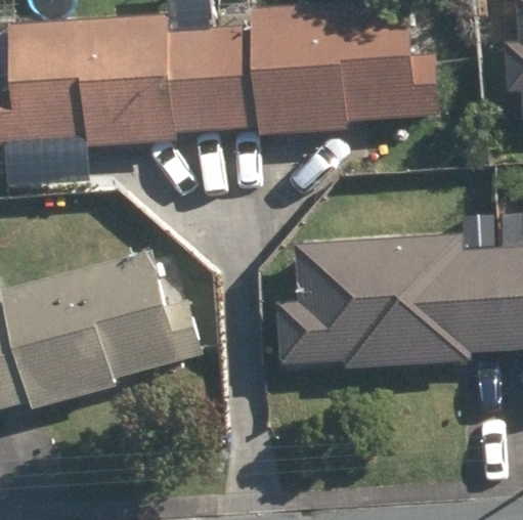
[(176,131),(214,131),(207,0),(167,0),(168,13),(6,22),(9,83),(0,83),(0,142),(88,139),(88,145),(177,140),(176,131)]
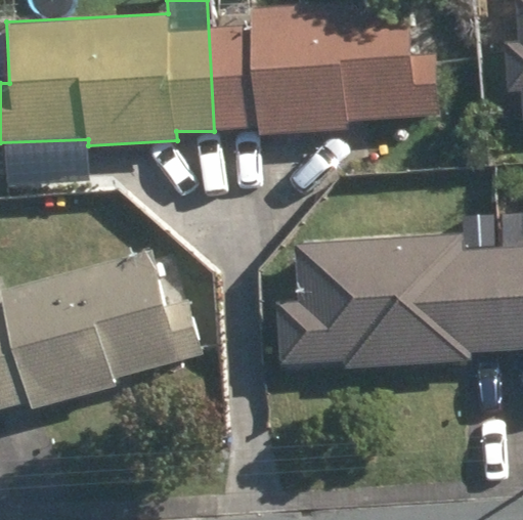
[(250,27),(212,29),(214,131),(259,128),(260,134),(349,130),(348,119),(440,115),(435,5),(410,6),(409,0),(389,0),(249,7),(250,27)]
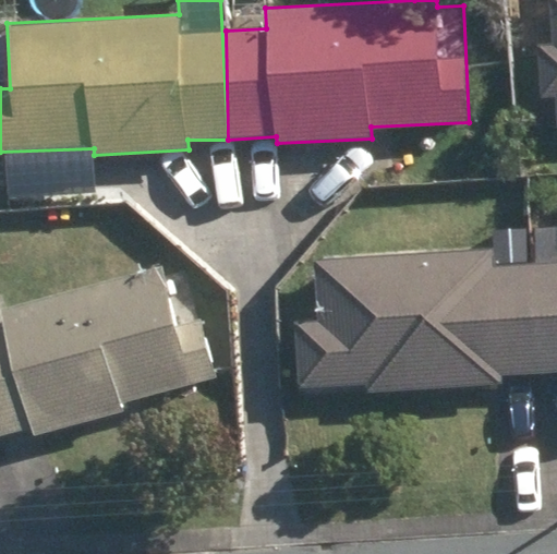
[(556,94),(556,0),(547,0),(549,45),(536,46),(539,96),(556,94)]
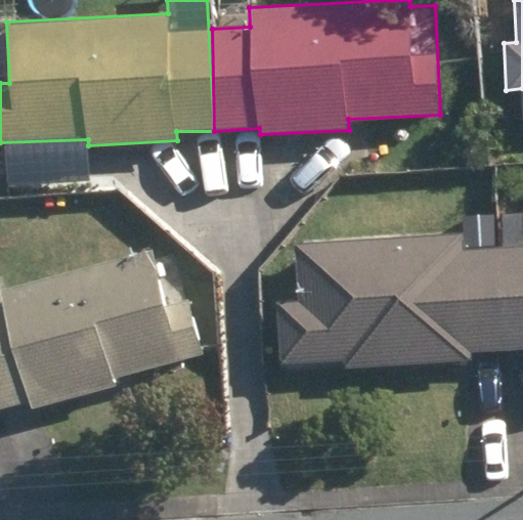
[(462,231),(295,243),(299,300),(275,301),(279,364),(345,360),(345,369),(475,360),(474,353),(500,350),(497,248),(463,249),(462,231)]
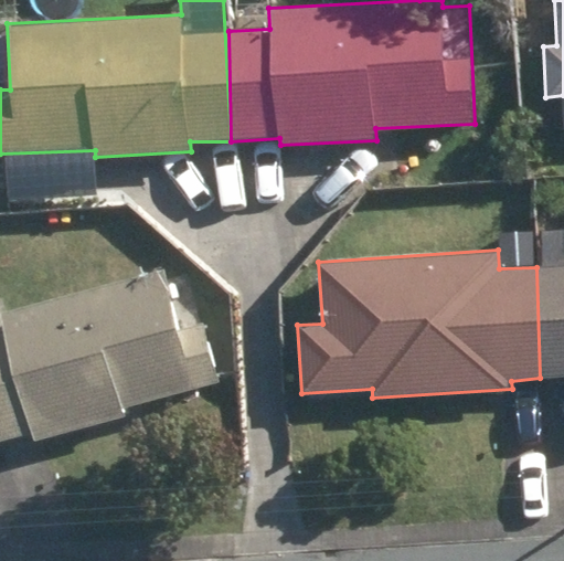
[(563,264),(536,267),(540,378),(563,377),(563,264)]
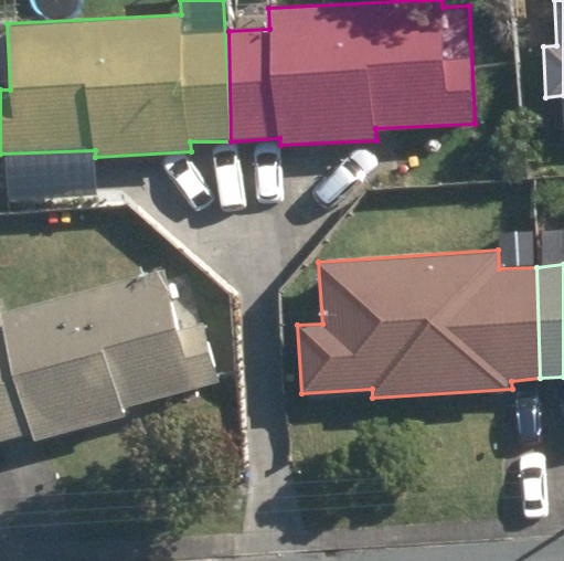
[(0,334),(0,442),(31,433),(35,443),(129,417),(126,409),(220,381),(190,281),(169,287),(162,268),(0,316),(0,334)]
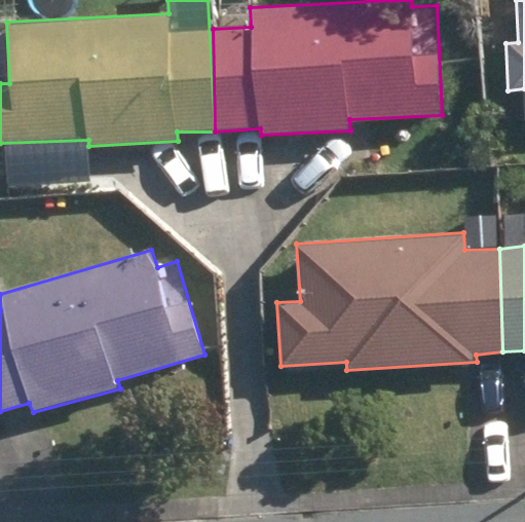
All buildings are outlined.
